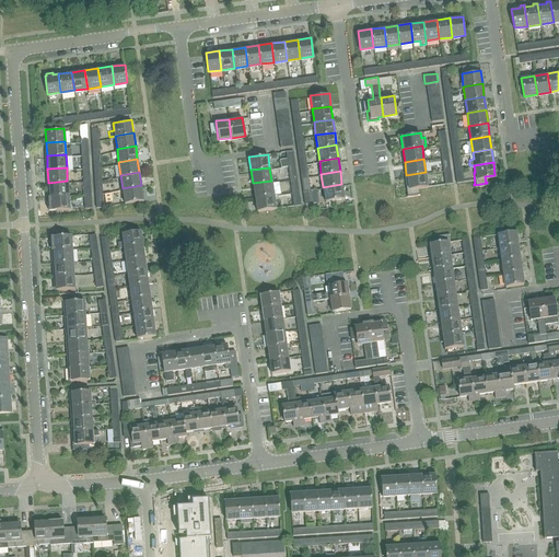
[(426,172),(406,175),(407,181),(405,181),(407,194),(406,194),(406,195),(419,193),(418,193),(417,193),(417,187),(427,185),(426,172)]
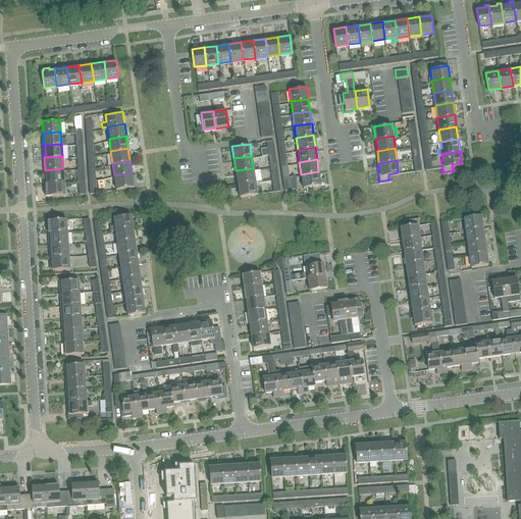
[(45,170),(46,183),(63,182),(62,168),(45,170)]
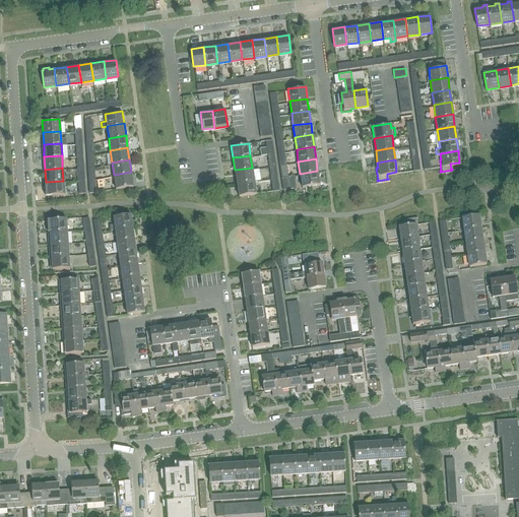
[(235,170),(236,182),(254,180),(252,168),(235,170)]
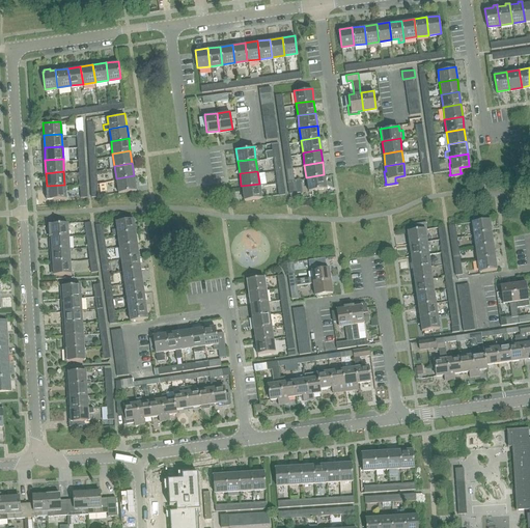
[(324,174),(306,177),(308,190),(326,187),(324,174)]
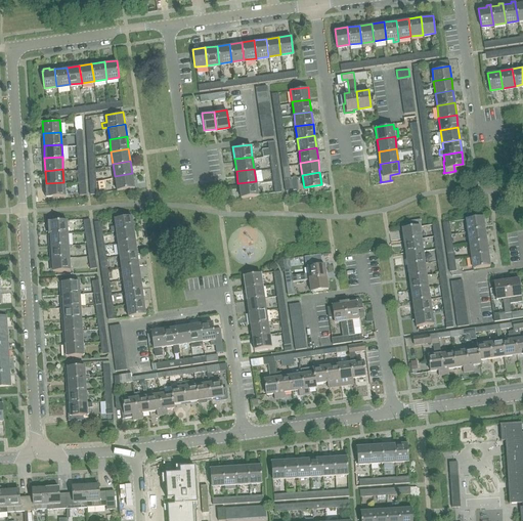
[(132,173),(115,176),(117,188),(134,185),(132,173)]
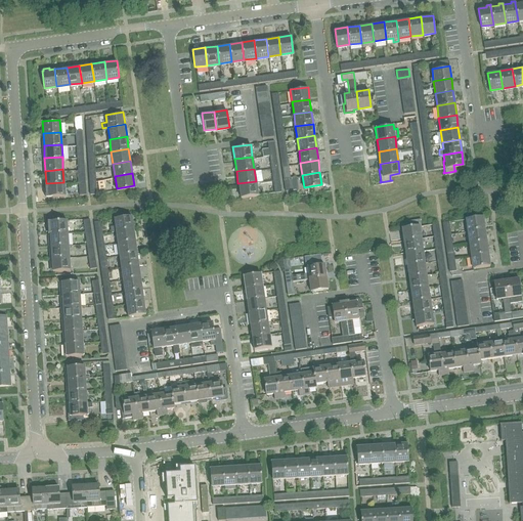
[(256,181),(237,183),(240,197),(257,193),(256,181)]
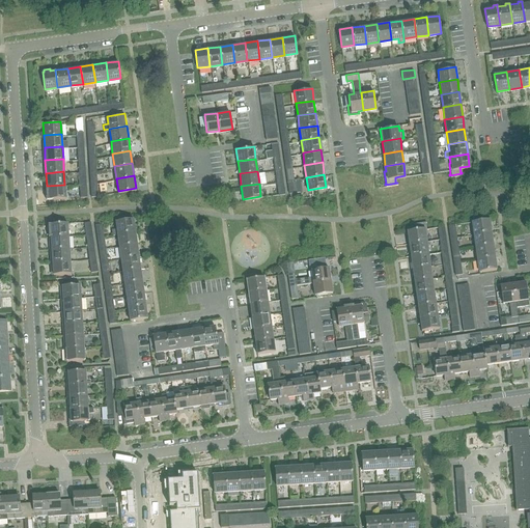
[(64,185),(47,186),(45,186),(46,198),(51,198),(65,197),(64,185)]
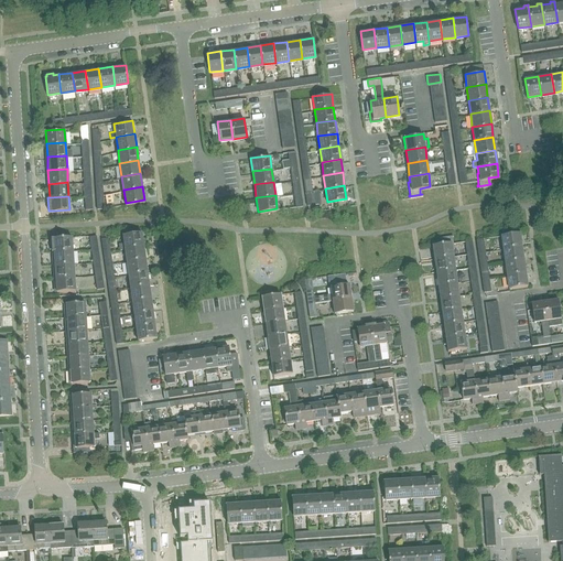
[(142,244),(140,230),(122,233),(123,240),(118,241),(119,247),(125,246),(142,244)]
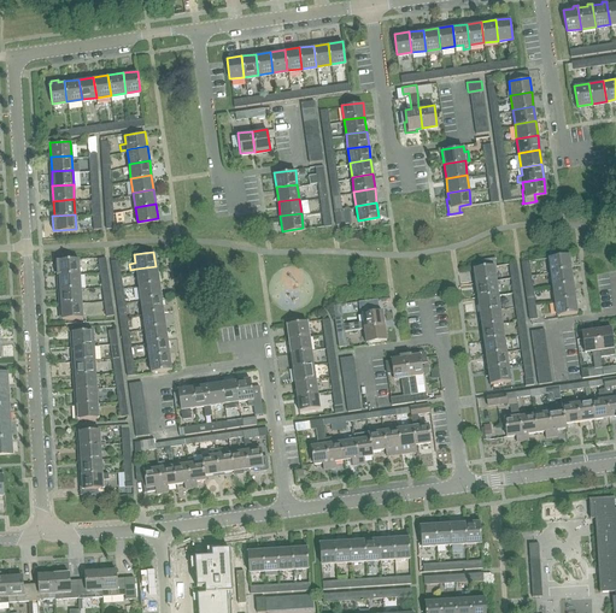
[(547,255),(550,271),(570,267),(568,253),(547,255)]
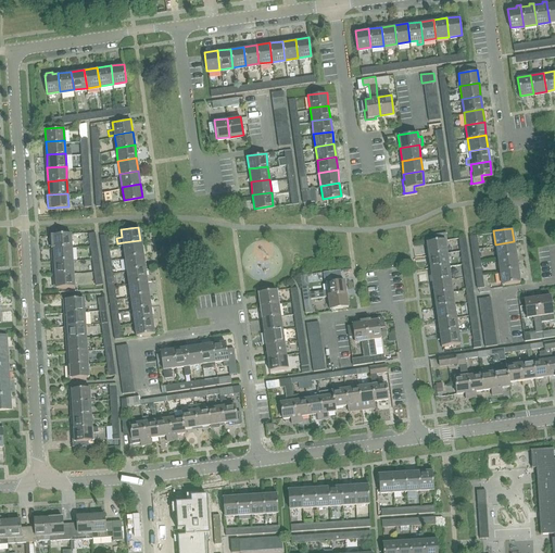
[(425,240),(427,253),(445,250),(444,243),(445,243),(444,231),(445,231),(445,230),(432,233),(433,233),(434,239),(425,240)]
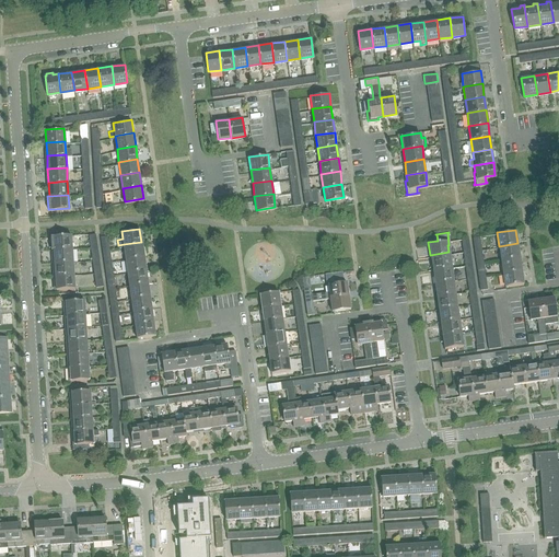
[(53,247),(71,246),(71,233),(56,234),(56,233),(50,234),(51,247),(53,247)]
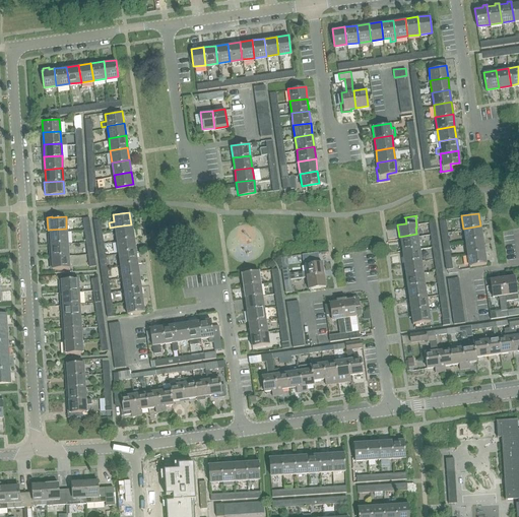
[(115,227),(117,239),(133,237),(131,224),(115,227)]
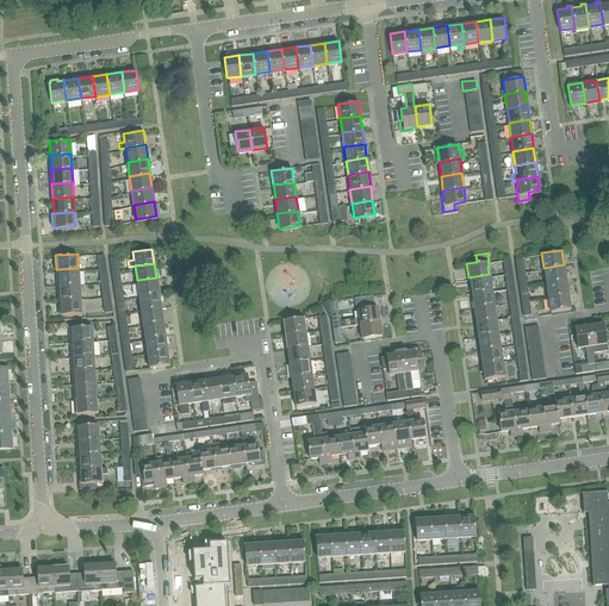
[(544,268),(546,282),(566,279),(564,264),(544,268)]
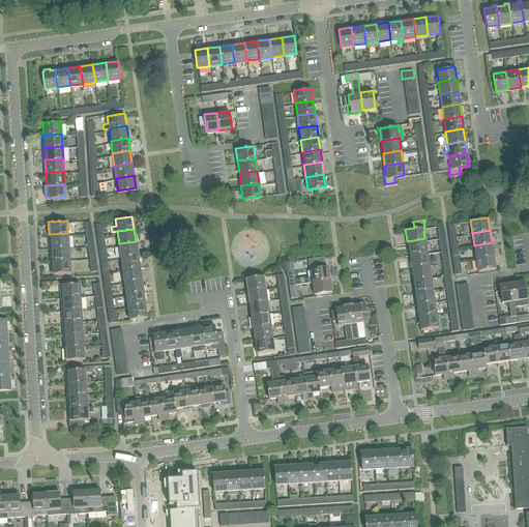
[(50,234),(51,246),(68,245),(67,233),(50,234)]
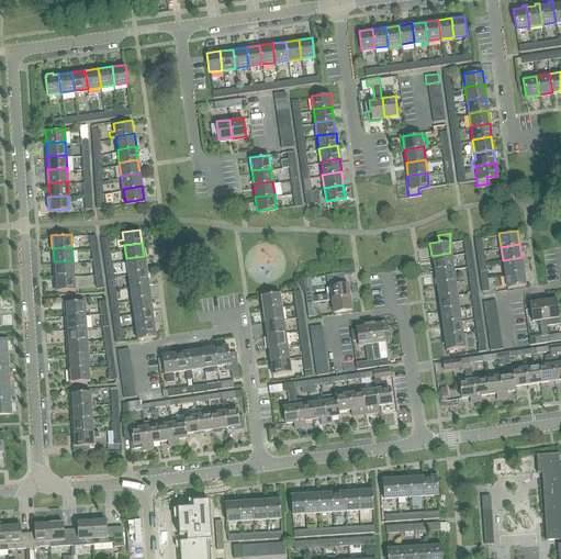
[(432,256),(434,269),(452,266),(450,253),(432,256)]
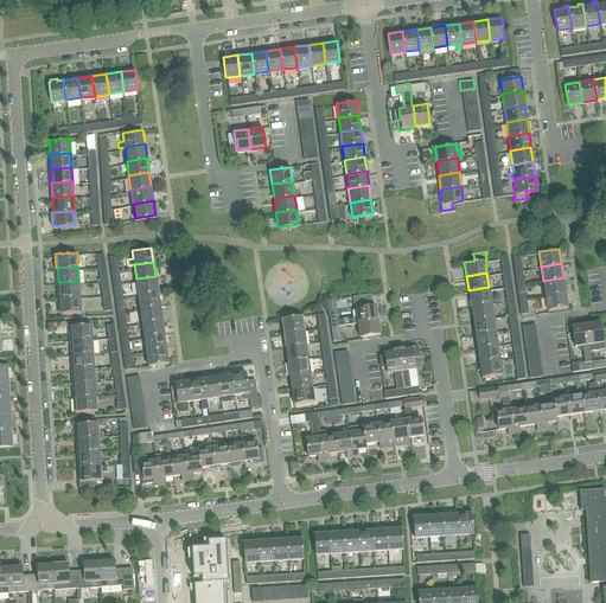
[(136,278),(139,293),(158,290),(155,276),(136,278)]
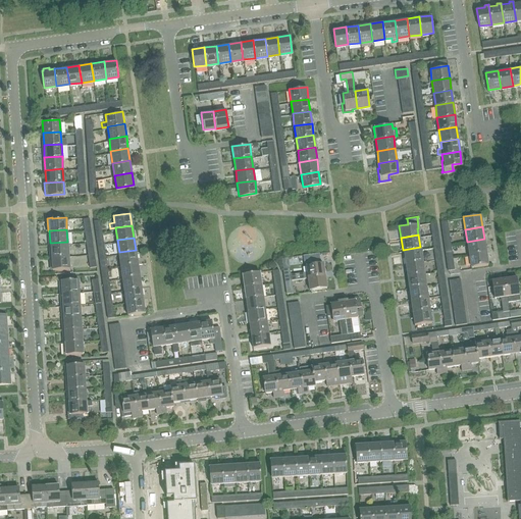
[(467,242),(469,254),(485,251),(484,239),(467,242)]
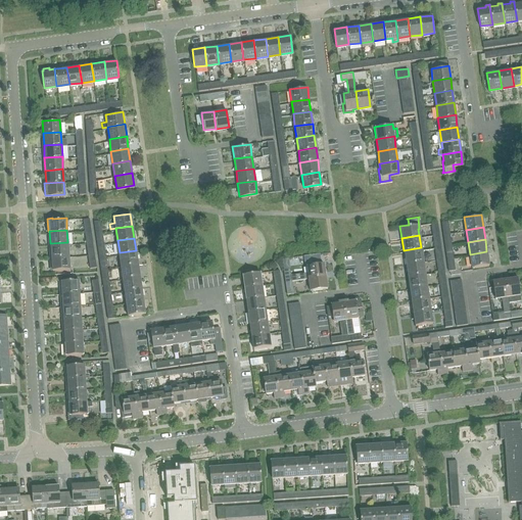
[(50,243),(51,255),(68,254),(67,242),(50,243)]
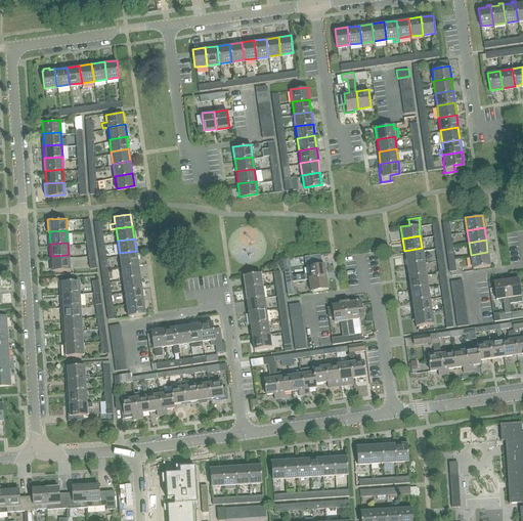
[(404,251),(406,263),(424,260),(422,248),(404,251)]
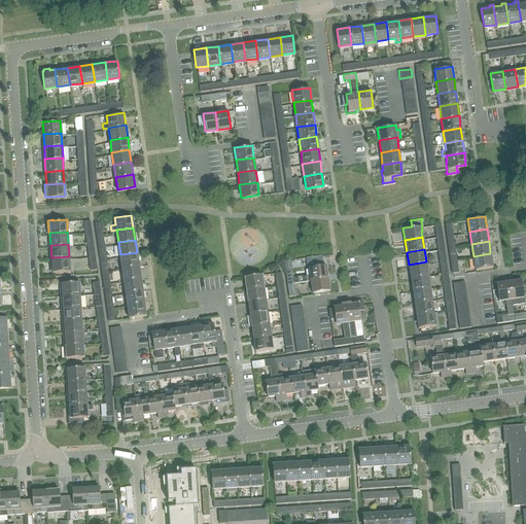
[(120,254),(121,267),(138,265),(137,252),(120,254)]
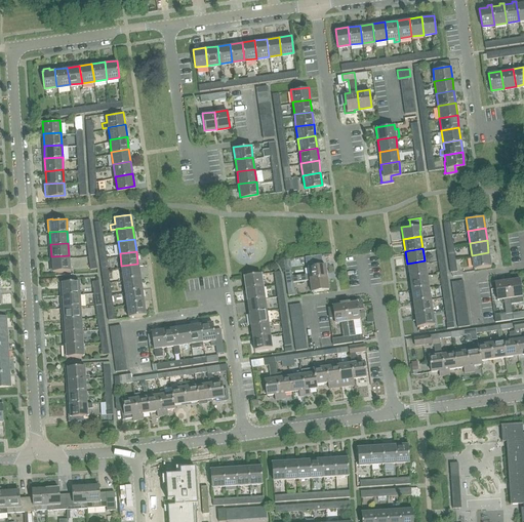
[(304,255),(305,263),(321,261),(320,252),(304,255)]
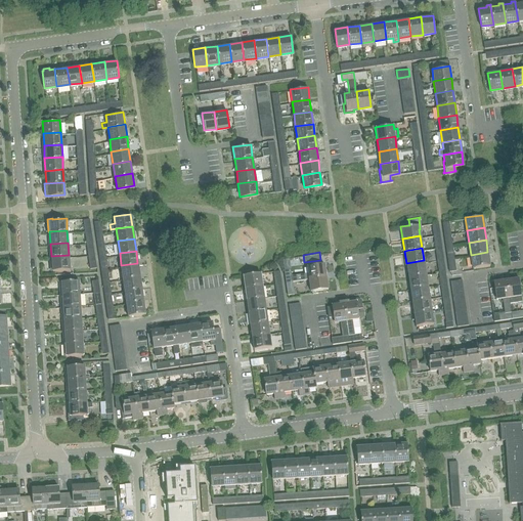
[(487,252),(471,255),(472,267),(489,265),(487,252)]
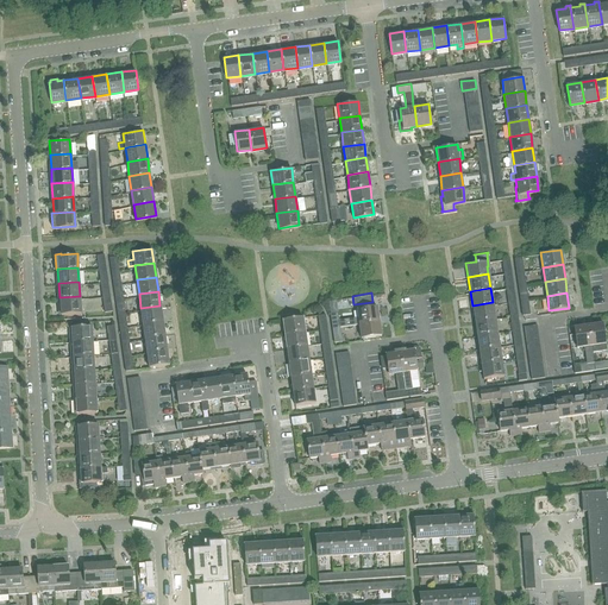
[(80,296),(60,297),(61,312),(81,310),(80,296)]
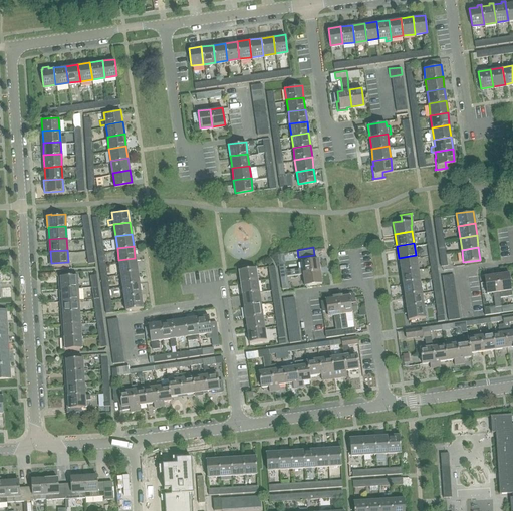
[(399,258),(400,270),(418,268),(416,255),(399,258)]
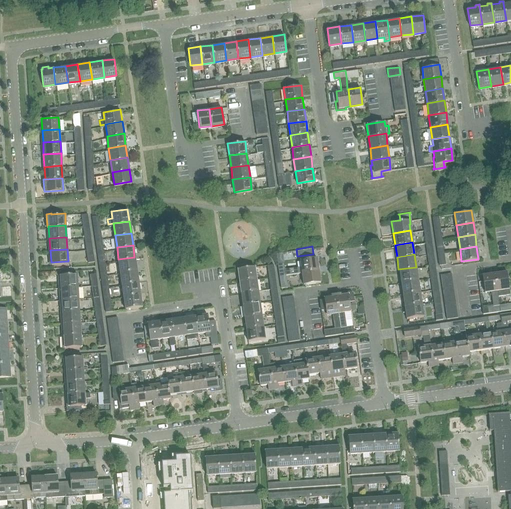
[(118,259),(120,271),(136,269),(134,257),(118,259)]
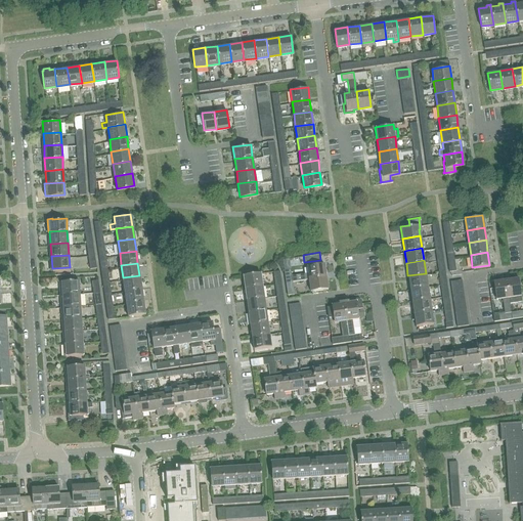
[(306,265),(307,271),(291,274),(290,267),(284,268),(285,281),(308,277),(325,275),(323,263),(306,265)]
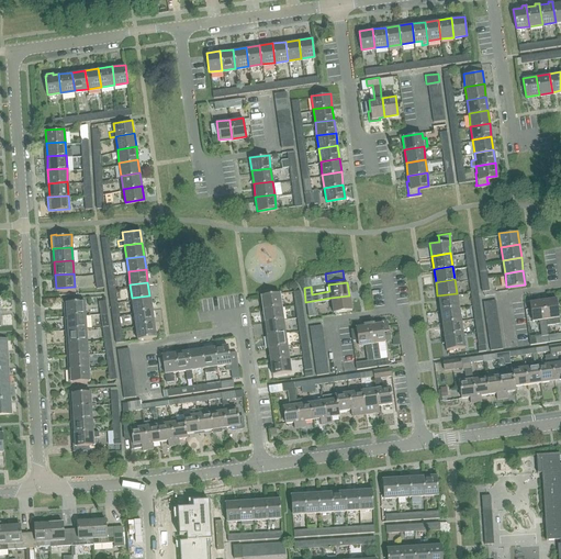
[(279,292),(260,294),(261,308),(280,305),(279,292)]
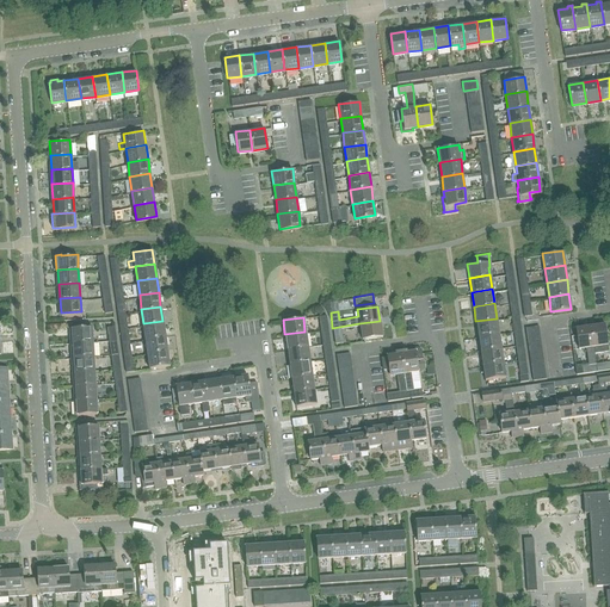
[(475,321),(478,335),(498,333),(497,319),(475,321)]
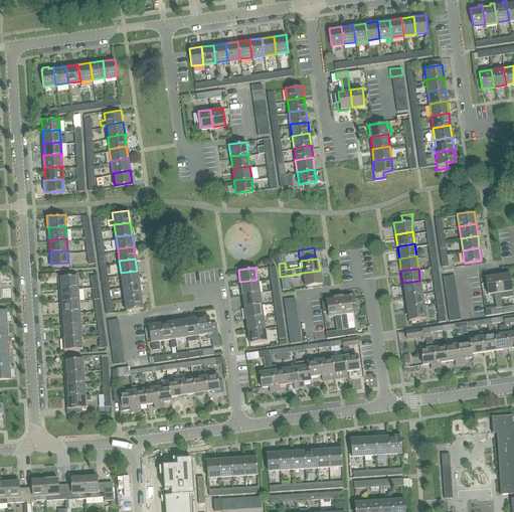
[(121,273),(123,285),(139,283),(137,271),(121,273)]
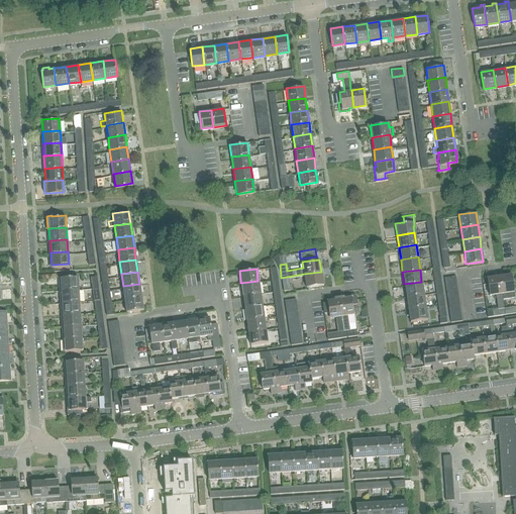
[(321,272),(304,274),(305,287),(323,284),(321,272)]
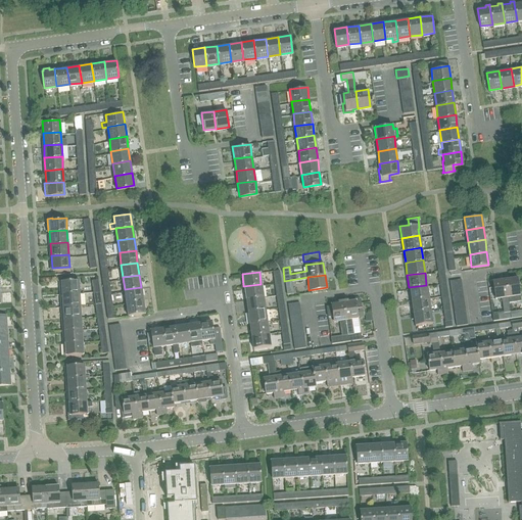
[(517,277),(505,278),(508,300),(520,299),(517,277)]
